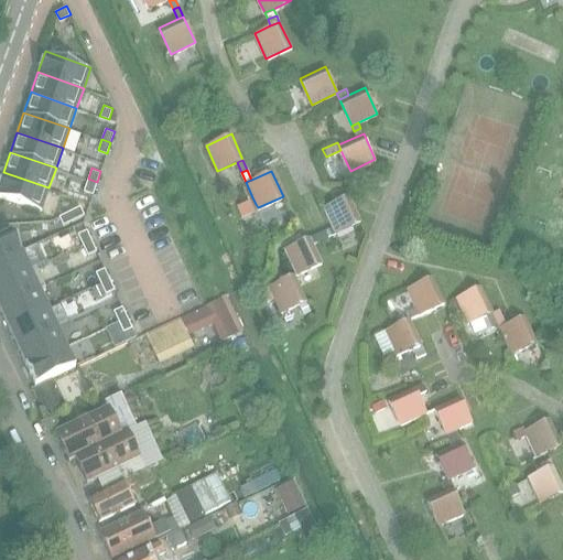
[(3,172),(0,180),(0,194),(42,208),(49,187),(3,172)]
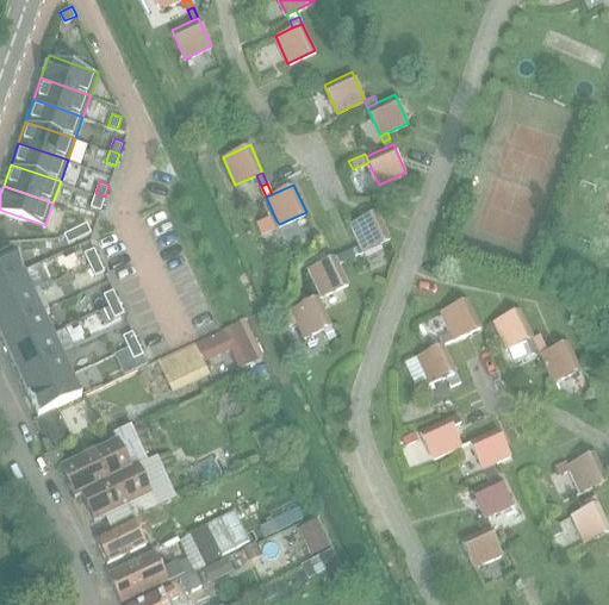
[(95,193),(91,205),(100,209),(105,197),(95,193)]
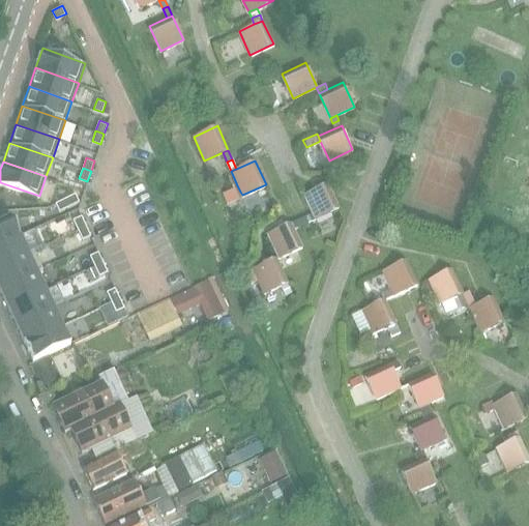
[(328,183),(304,194),(313,212),(315,217),(339,206),(328,183)]
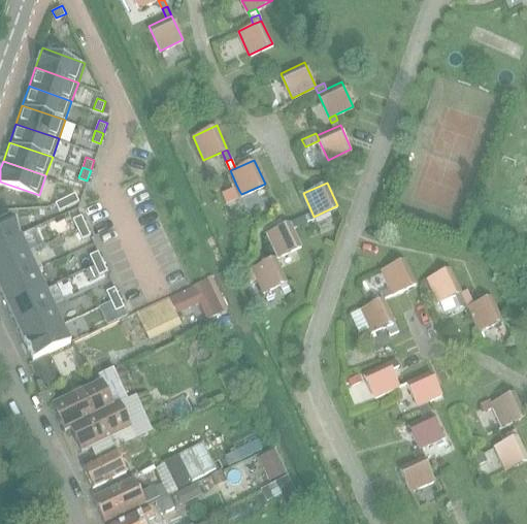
[(236,185),(230,188),(232,194),(239,191),(236,185)]
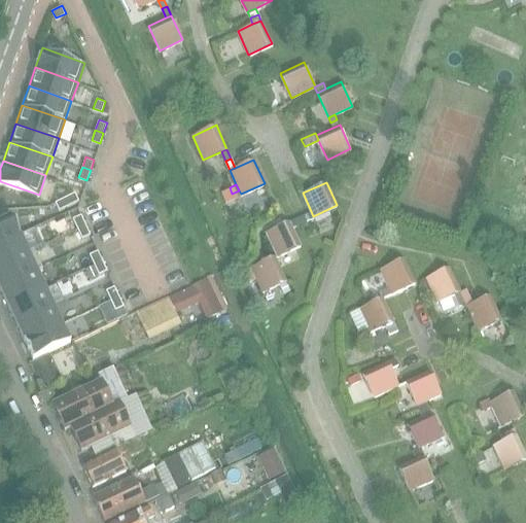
[(67,196),(70,204),(80,199),(76,190),(67,196)]
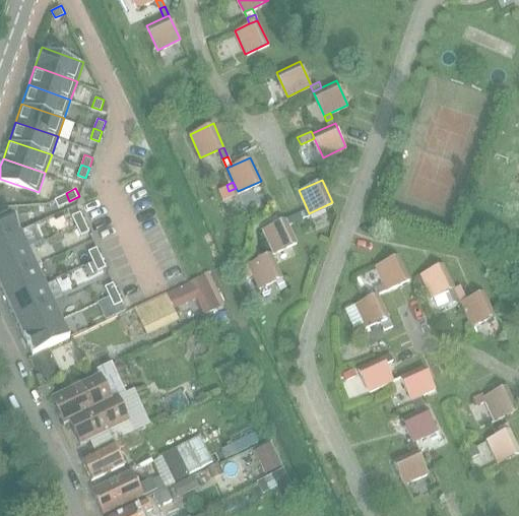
[(56,197),(60,205),(69,201),(66,193),(56,197)]
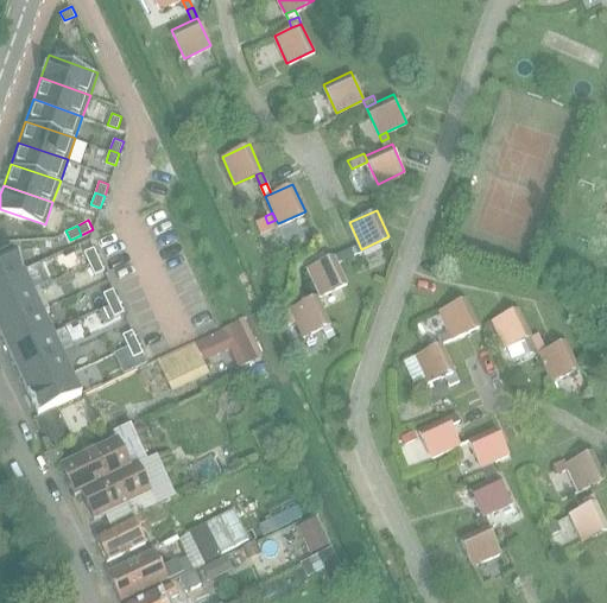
[(359,243),(346,248),(349,255),(361,249),(359,243)]
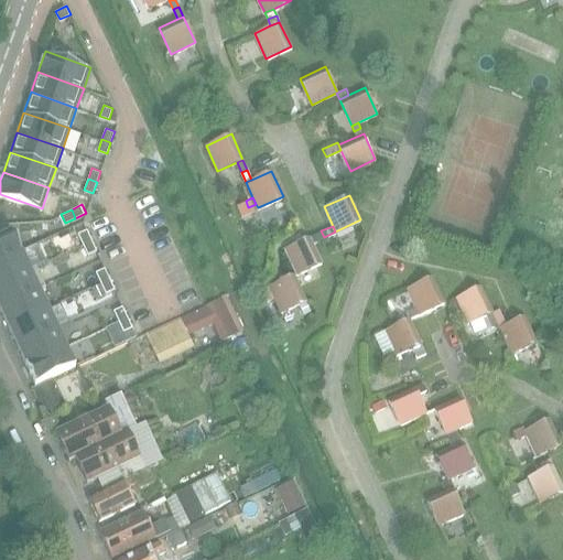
[(12,228),(0,234),(0,258),(21,248),(12,228)]
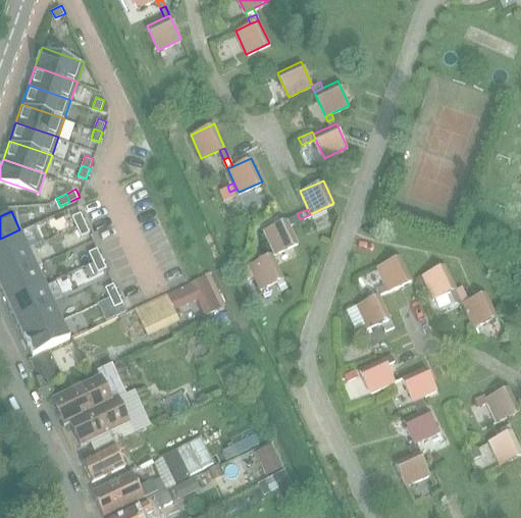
[(72,215),(77,224),(86,221),(81,211),(72,215)]
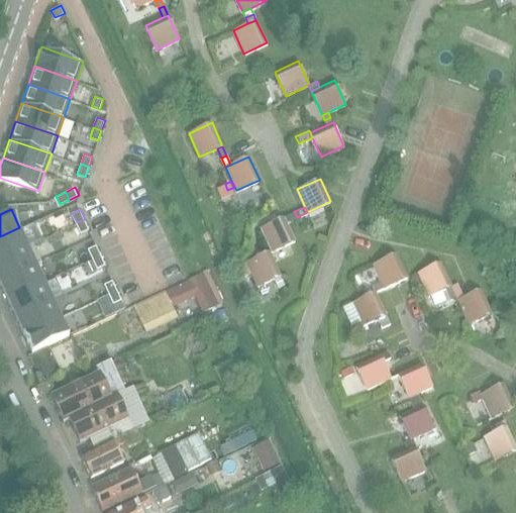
[(294,211),(284,216),(286,221),(297,217),(294,211)]
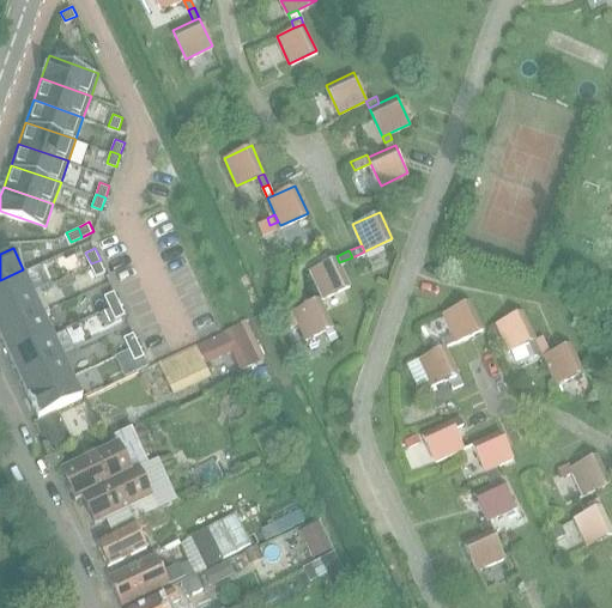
[(337,256),(310,268),(322,297),(350,285),(339,262),(337,256)]
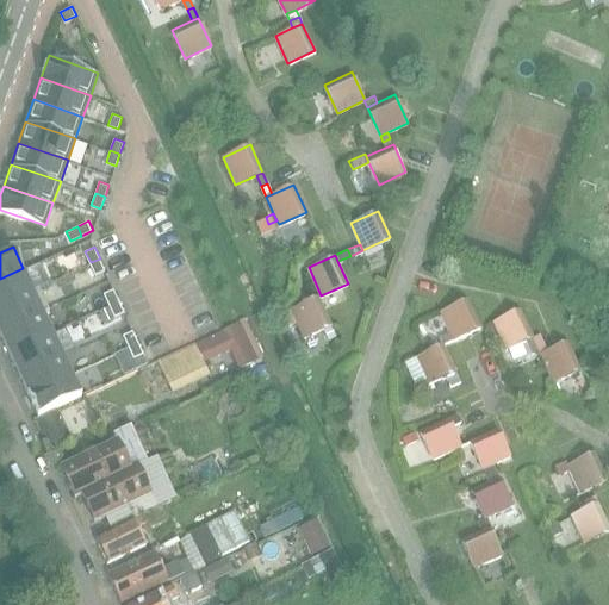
[(91,262),(95,274),(105,269),(100,259),(91,262)]
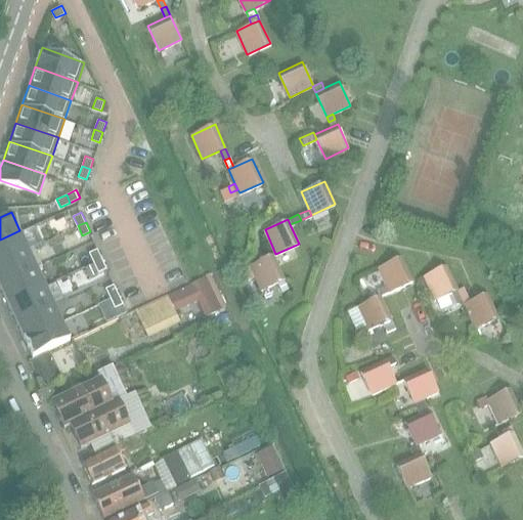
[(19,230),(0,240),(0,261),(34,246),(28,248),(19,230)]
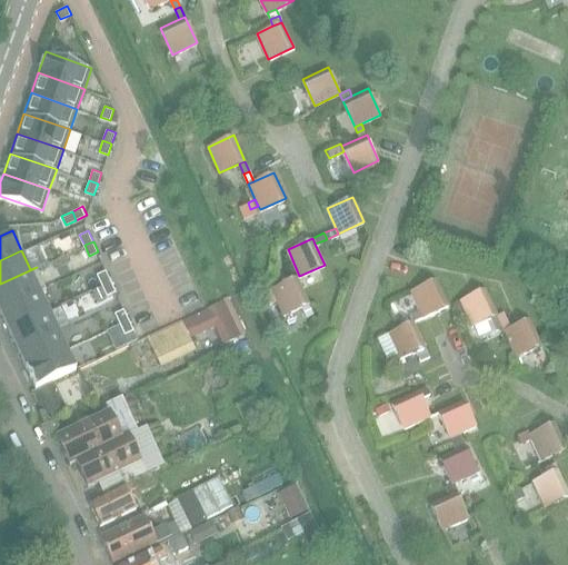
[(37,267),(0,284),(0,307),(46,287),(37,267)]
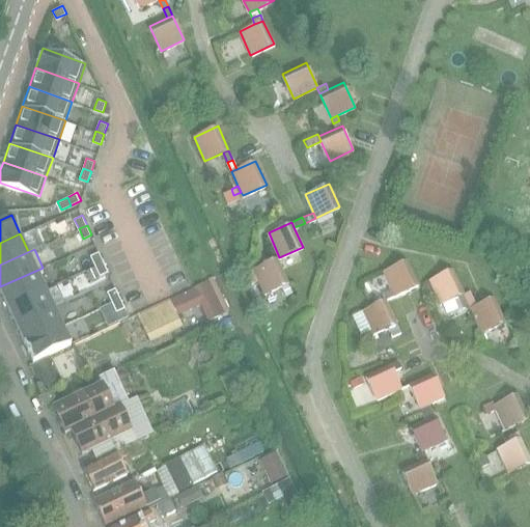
[(90,255),(95,265),(104,261),(99,251),(90,255)]
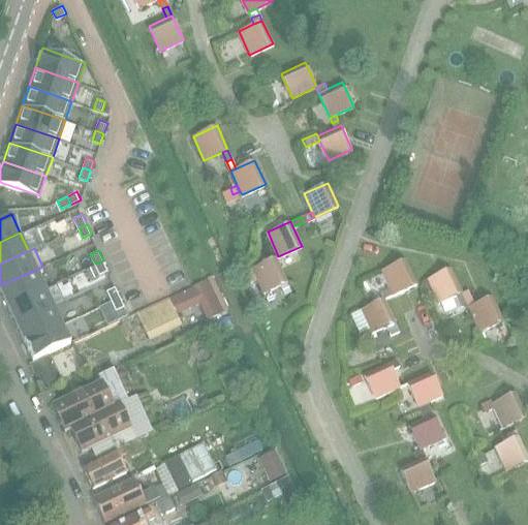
[(277,257),(253,268),(257,279),(264,291),(287,280),(277,257)]
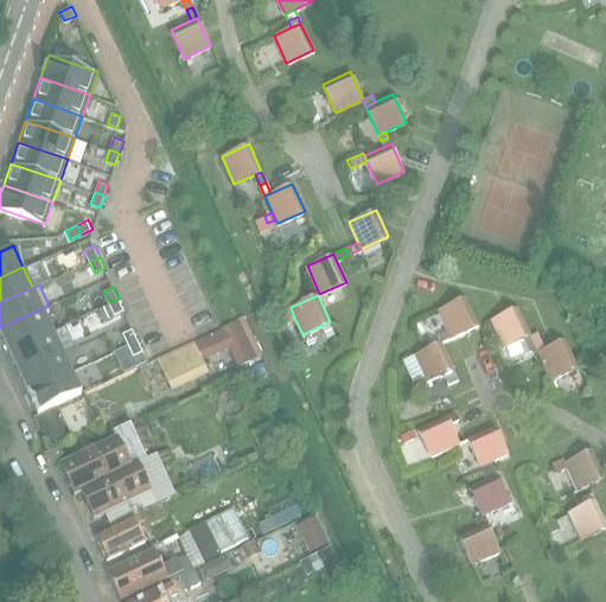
[(438,333),(441,340),(478,324),(466,296),(439,309),(447,328),(438,333)]
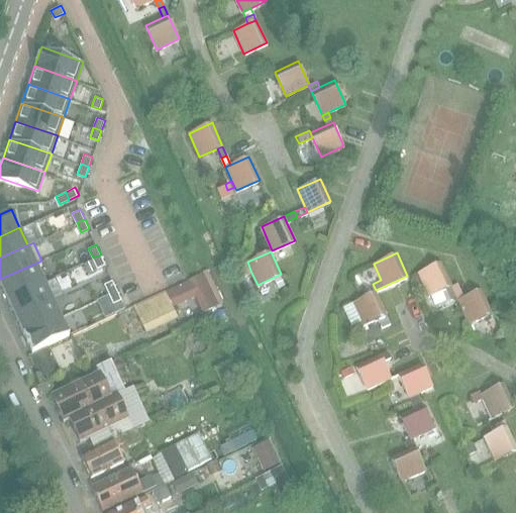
[(93,258),(97,268),(105,264),(101,254),(93,258)]
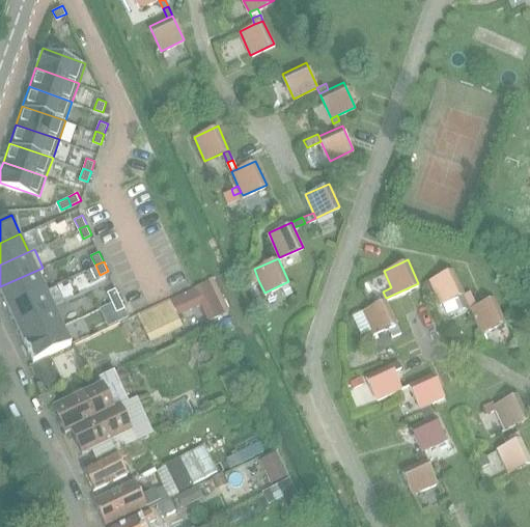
[(93,266),(86,269),(90,279),(99,276),(93,266)]
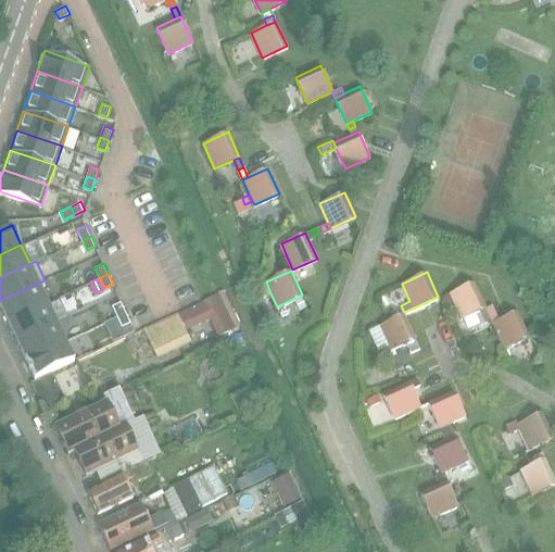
[(45,280),(0,300),(0,302),(8,320),(48,301),(39,284),(46,280),(45,280)]
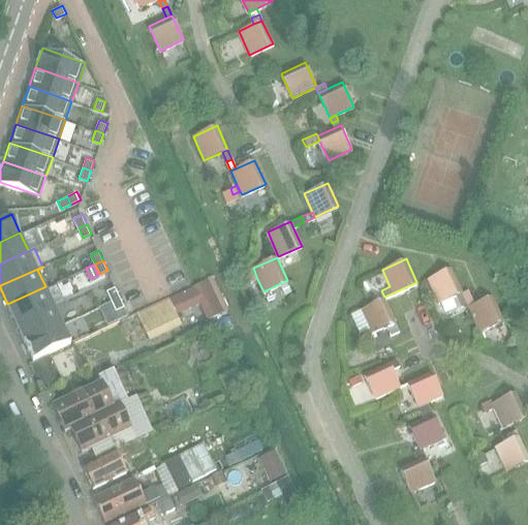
[(252,268),(246,271),(251,282),(257,279),(253,268),(252,268)]
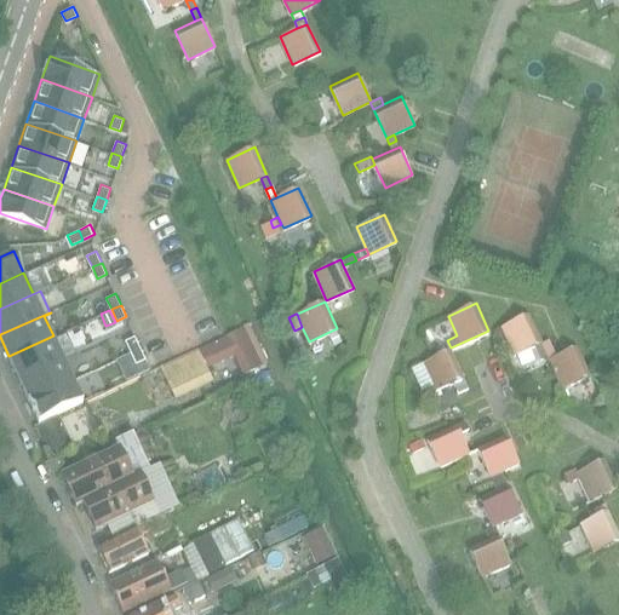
[(529,314),(502,327),(515,354),(536,344),(540,342),(543,340),(529,314)]
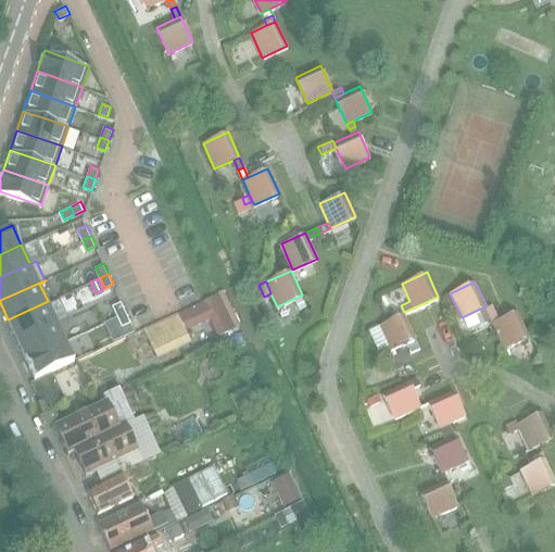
[(217,292),(201,301),(217,335),(234,327),(217,292)]
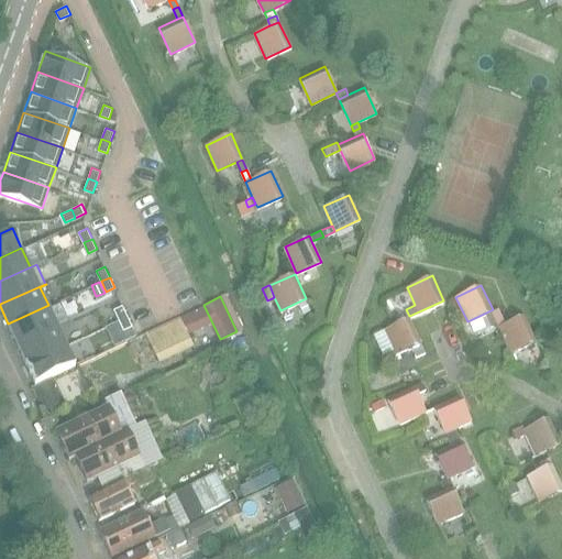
[(48,305),(8,324),(18,343),(57,325),(48,305)]
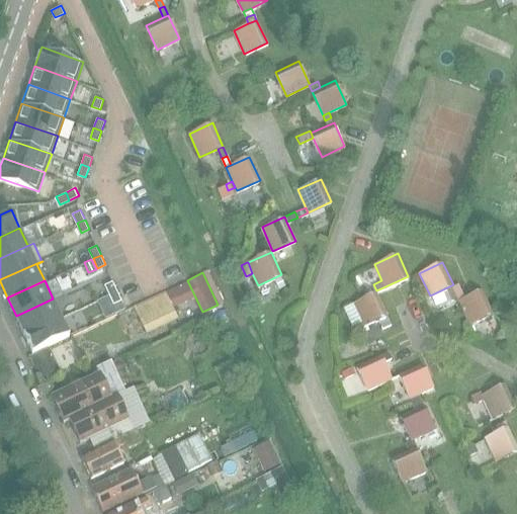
[(105,283),(109,293),(117,289),(113,280),(105,283)]
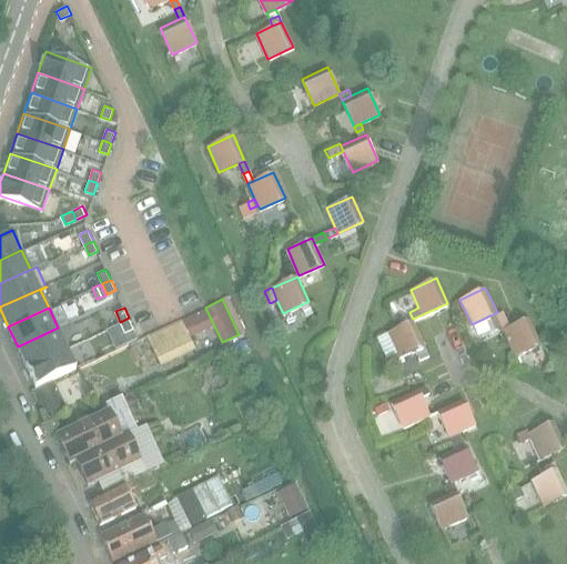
[(497,312),(495,313),(502,325),(503,330),(512,326),(503,310),(497,312)]
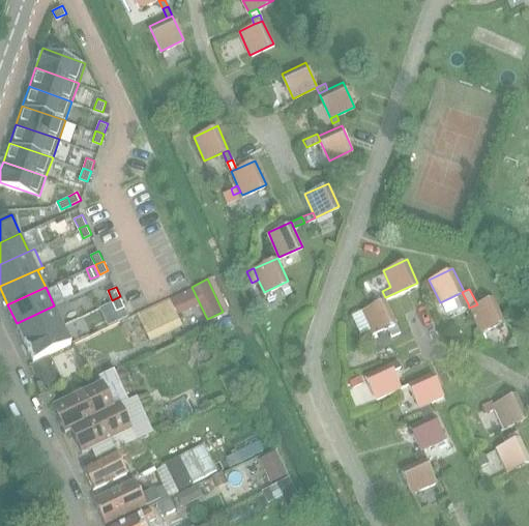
[(462,292),(458,294),(458,295),(463,307),(468,303),(462,292)]
